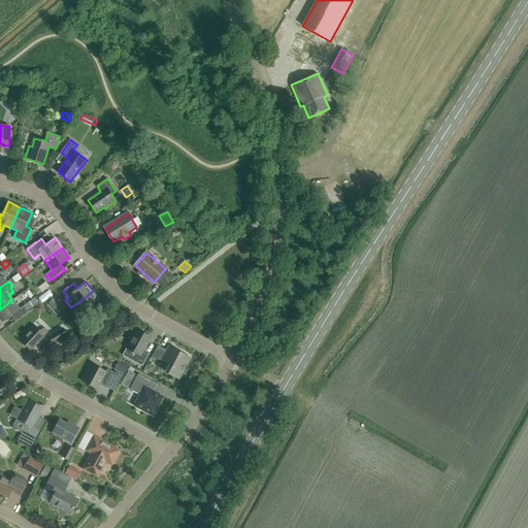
[(93,291),(76,304),(80,308),(80,312),(86,320),(96,311),(92,306),(100,300),(93,291)]
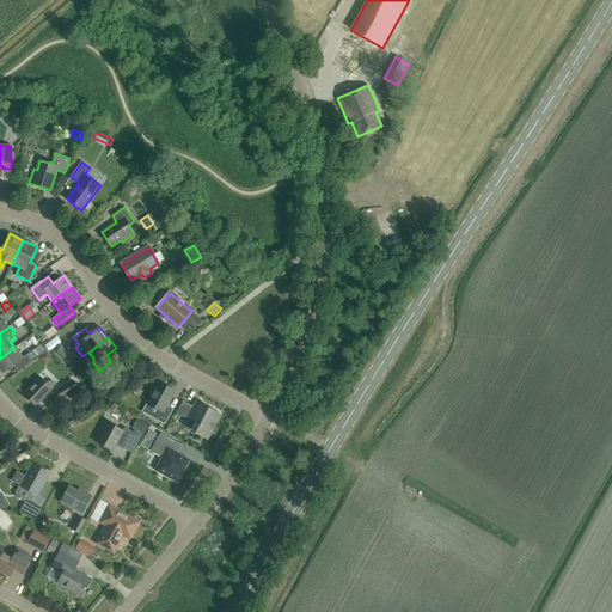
[(63,359),(71,353),(65,344),(56,350),(63,359)]
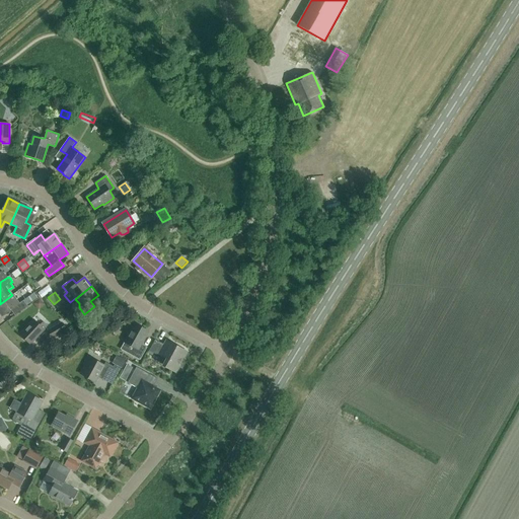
[(23,301),(27,306),(38,298),(33,293),(23,301)]
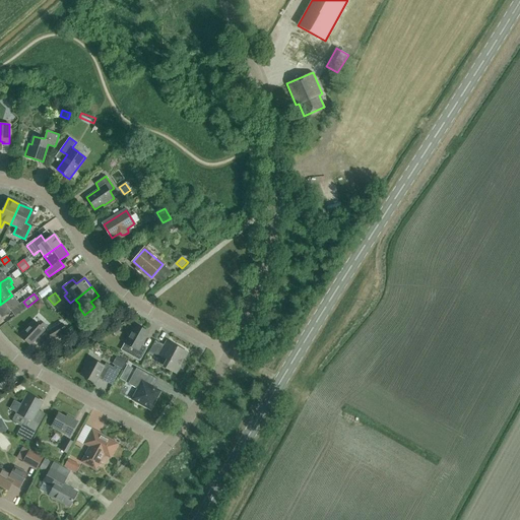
[(12,296),(0,305),(0,313),(2,317),(11,311),(15,316),(27,307),(23,302),(19,305),(12,296)]
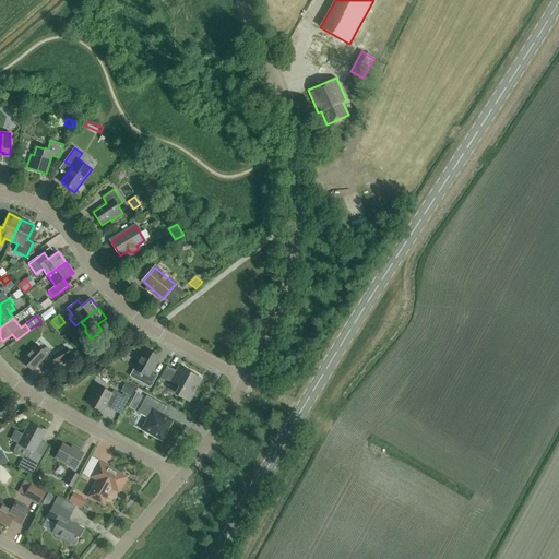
[(43,351),(36,344),(22,360),(33,371),(51,351),(47,346),(43,351)]
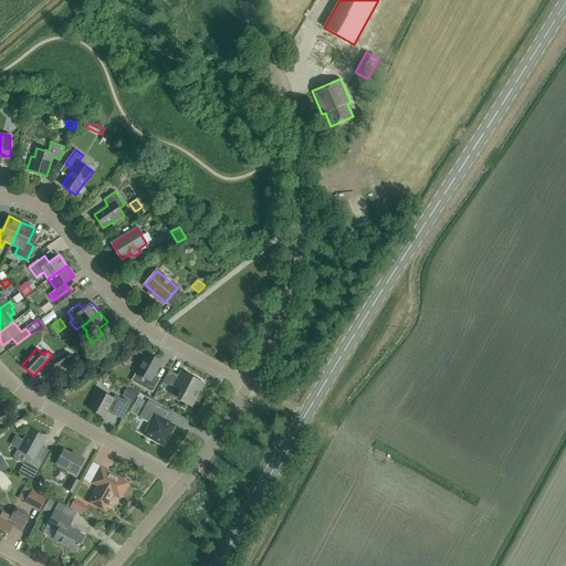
[(52,362),(56,368),(72,359),(67,352),(52,362)]
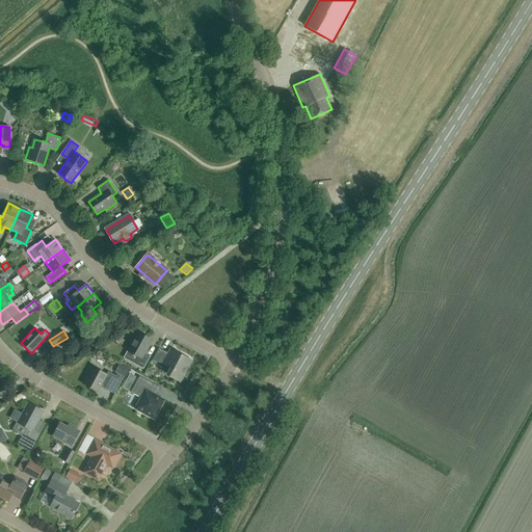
[(143,369),(151,356),(144,353),(153,340),(138,331),(128,351),(137,356),(134,364),(143,369)]
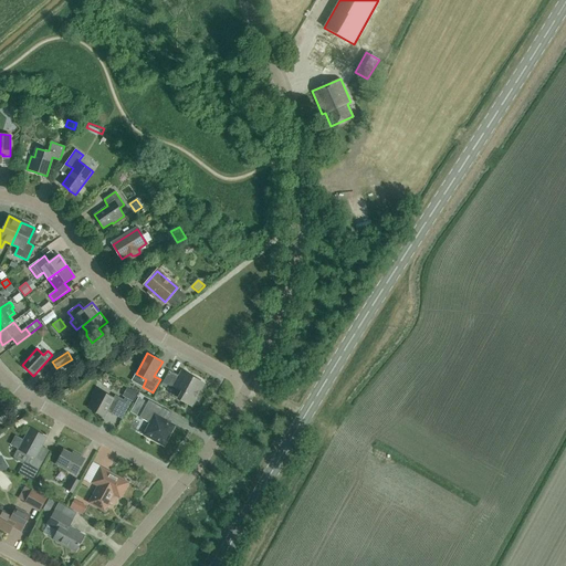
[(203,385),(186,375),(181,373),(179,376),(175,374),(170,371),(164,383),(168,385),(171,387),(174,386),(182,390),(178,398),(192,406),(203,385)]
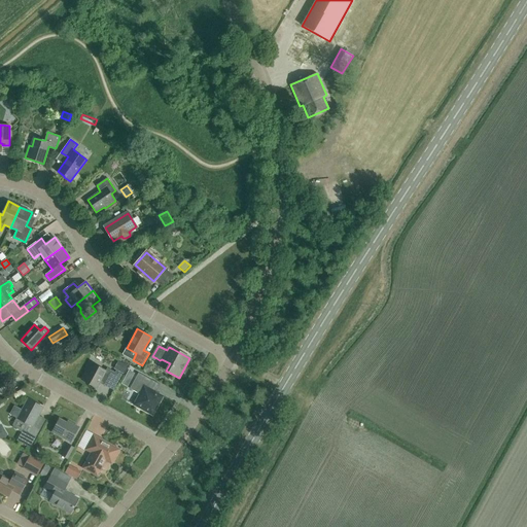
[(118,360),(115,364),(125,370),(127,365),(118,360)]
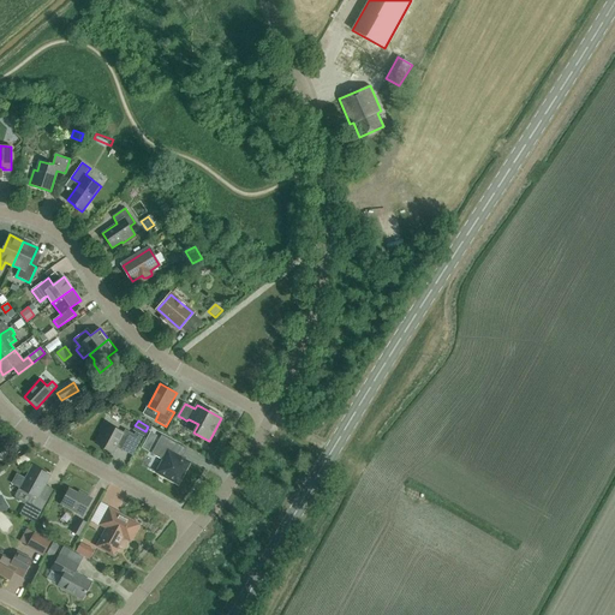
[(96,443),(105,448),(113,453),(114,451),(117,447),(125,452),(135,435),(125,430),(124,434),(103,423),(99,431),(102,433),(96,443)]
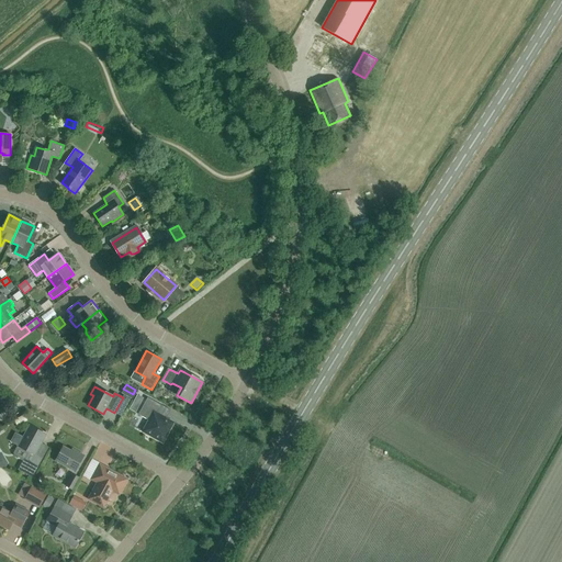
[(136,394),(134,400),(139,403),(143,397),(136,394)]
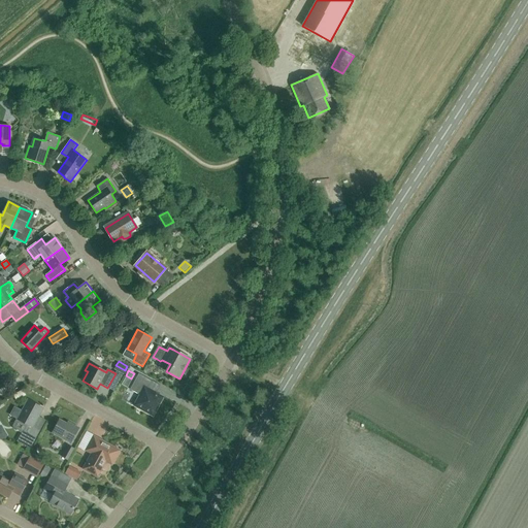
[(134,405),(149,414),(153,416),(155,411),(163,397),(154,393),(149,388),(152,381),(139,373),(130,390),(140,395),(134,405)]
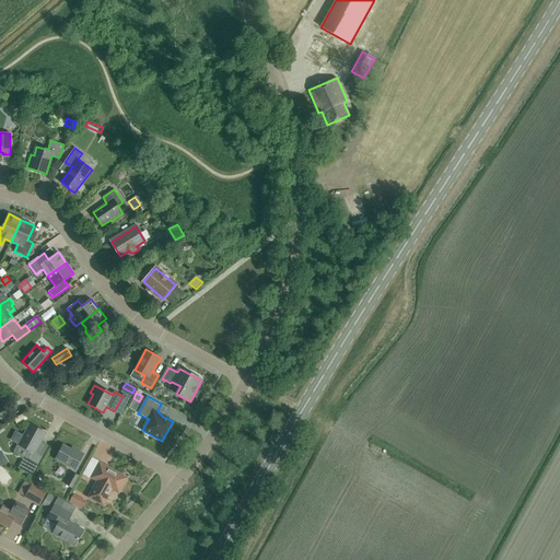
[(28,450),(24,458),(19,468),(32,476),(46,451),(38,446),(46,433),(30,424),(23,436),(15,432),(11,440),(19,444),(19,445),(28,450)]
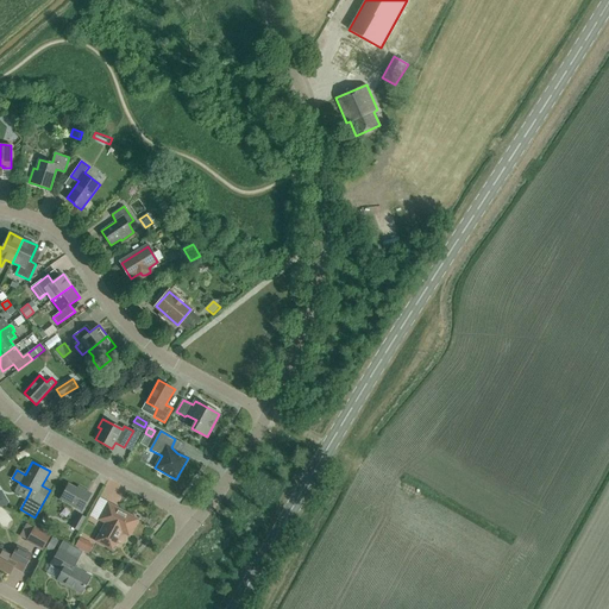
[(81,491),(69,484),(61,500),(82,512),(92,494),(82,489),(81,491)]
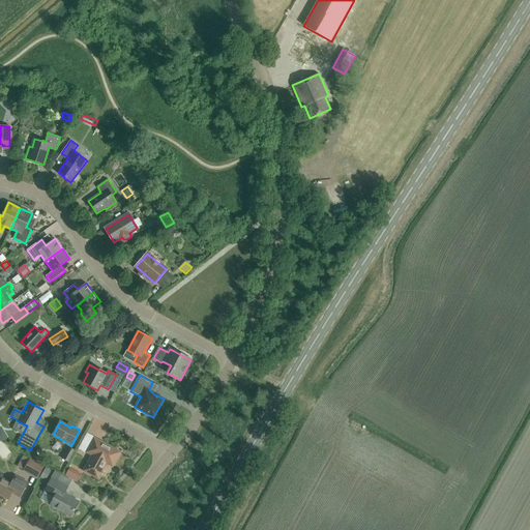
[(114,464),(119,454),(118,452),(102,443),(94,438),(86,452),(92,455),(84,471),(97,478),(104,467),(102,467),(105,463),(109,462),(114,464)]
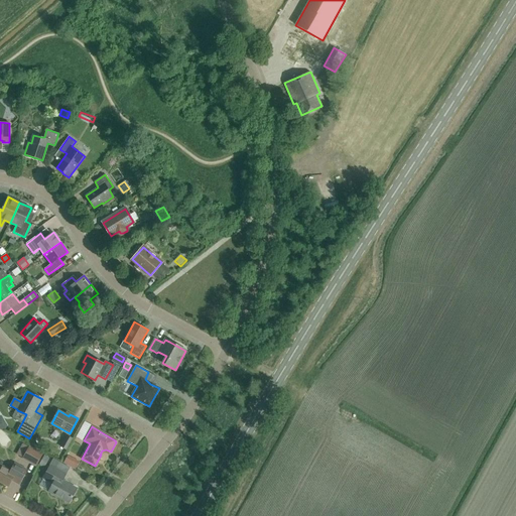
[(66,449),(73,438),(67,435),(60,446),(66,449)]
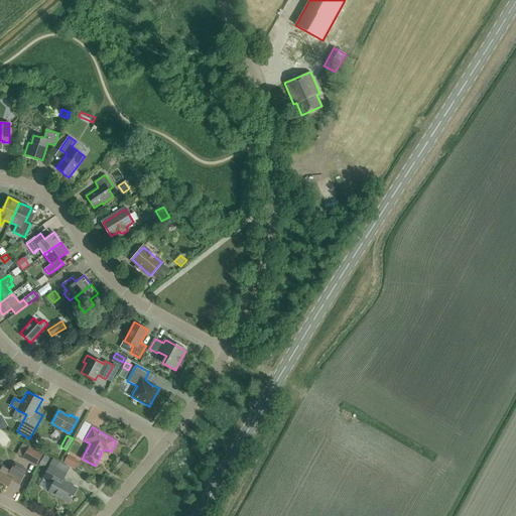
[(36,467),(43,454),(29,445),(22,459),(36,467)]
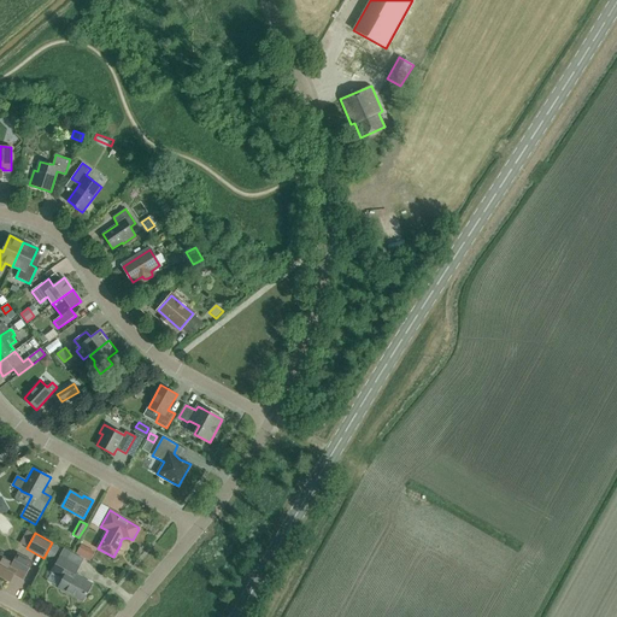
[(47,556),(54,559),(62,548),(53,544),(47,556)]
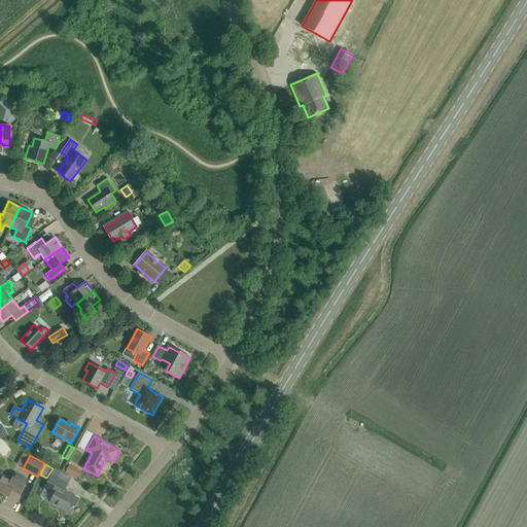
[(15,473),(13,476),(11,481),(0,475),(0,491),(8,496),(11,490),(20,494),(27,480),(15,473)]
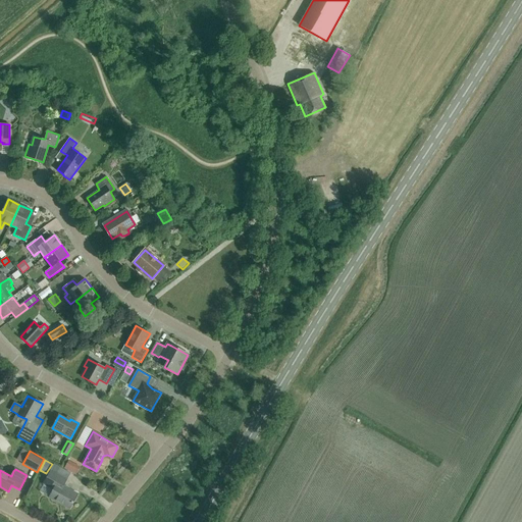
[(69,508),(77,494),(62,486),(66,479),(51,471),(44,483),(54,489),(50,498),(69,508)]
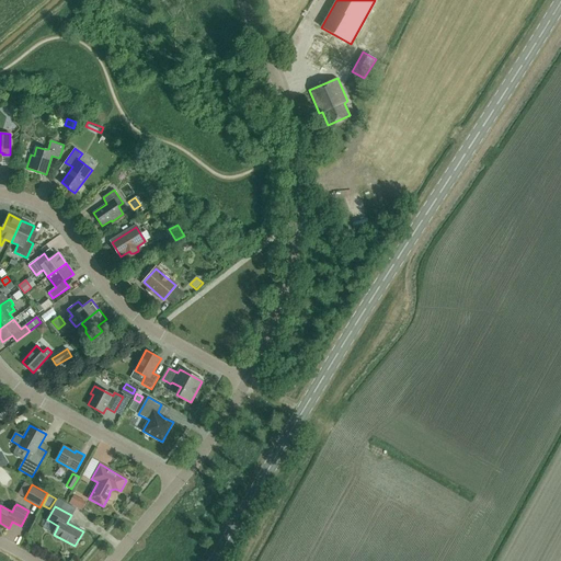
[(43,528),(53,534),(56,527),(46,522),(43,528)]
